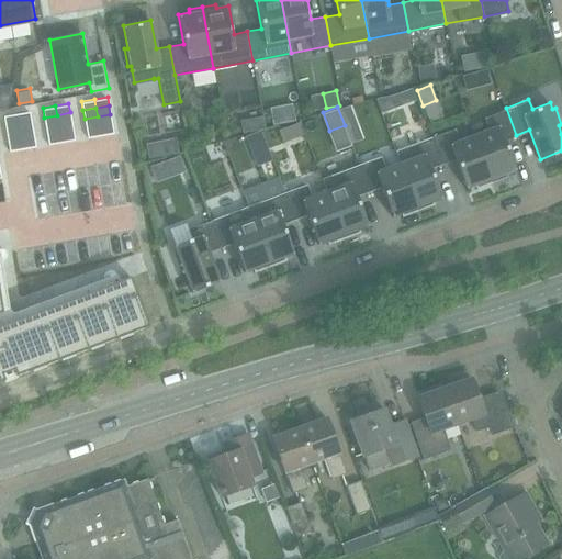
[(485,130),(474,134),(492,181),(508,176),(506,171),(515,169),(504,140),(516,135),(506,108),(481,118),(485,130)]
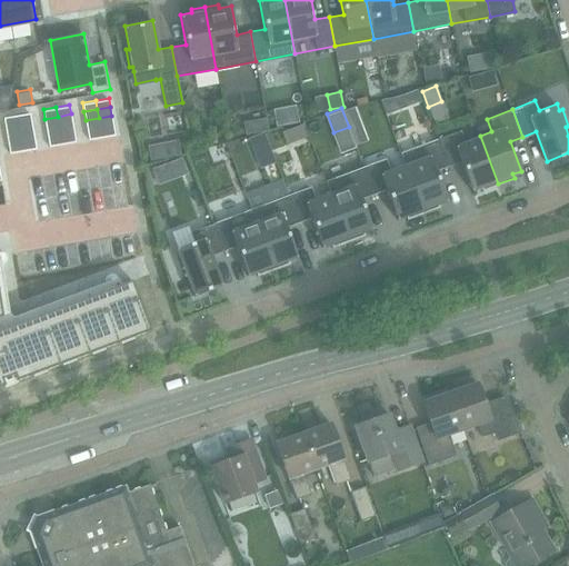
[(30,111),(17,113),(18,123),(31,121),(30,111)]
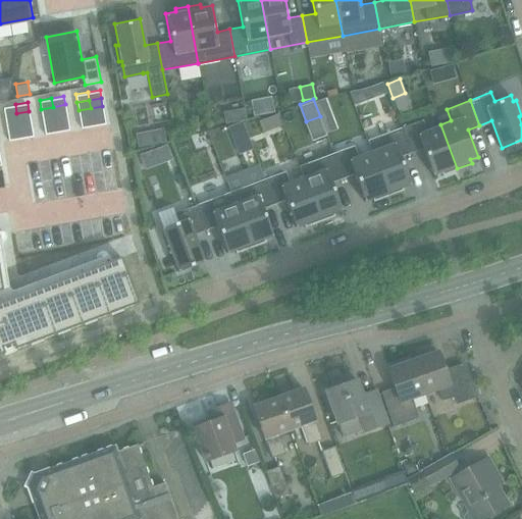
[(15,104),(3,107),(4,115),(16,113),(15,104)]
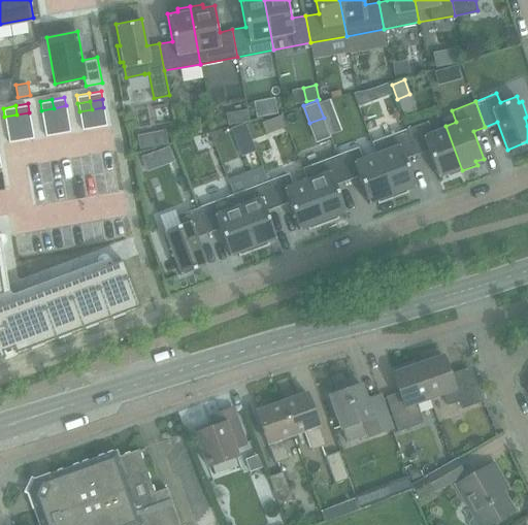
[(66,105),(54,108),(55,116),(67,113),(66,105)]
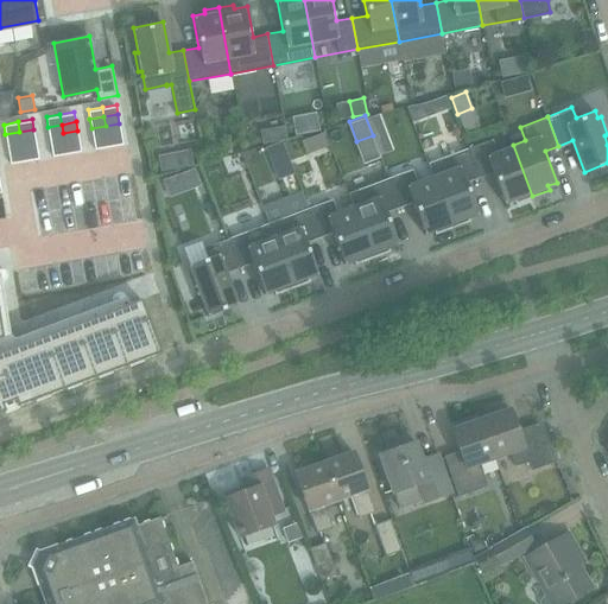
[(382,122),(371,127),(380,153),(392,148),(382,122)]
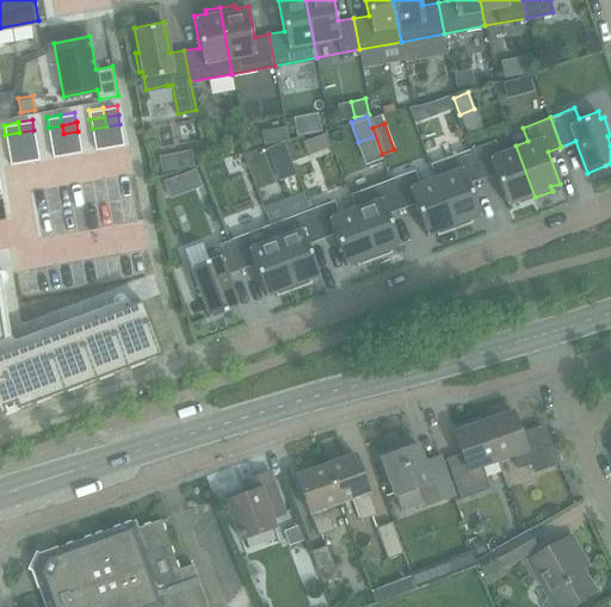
[(119,124),(106,127),(107,136),(122,134),(119,124)]
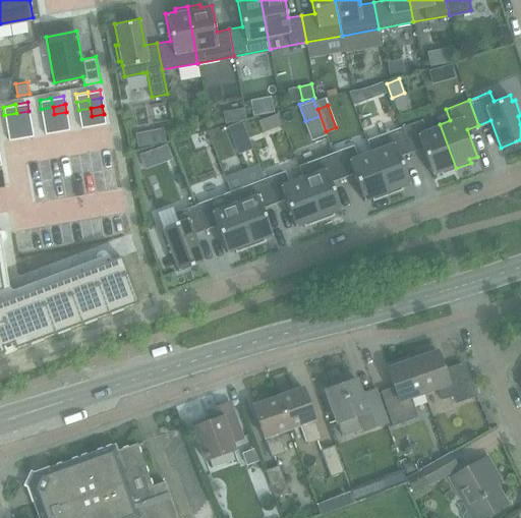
[(53,107),(41,109),(42,116),(54,114),(53,107)]
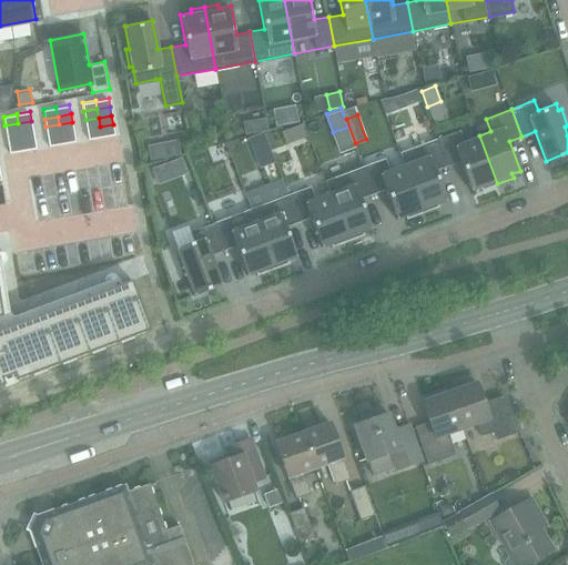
[(265,117),(253,118),(256,131),(267,129),(265,117)]
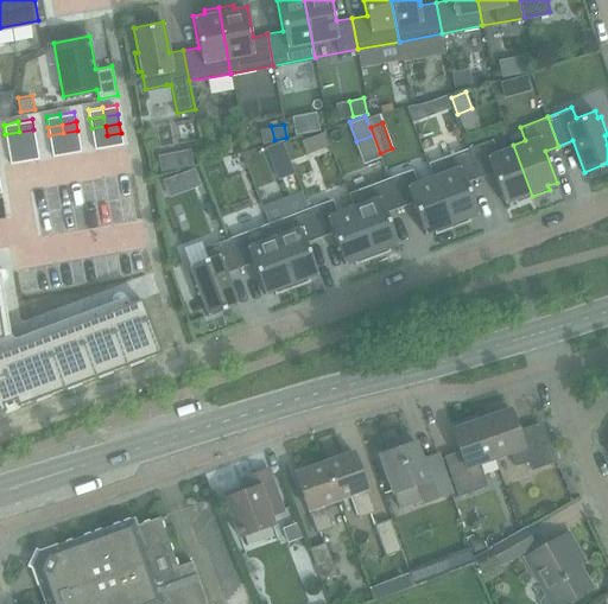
[(106,126),(92,128),(93,138),(107,135),(106,126)]
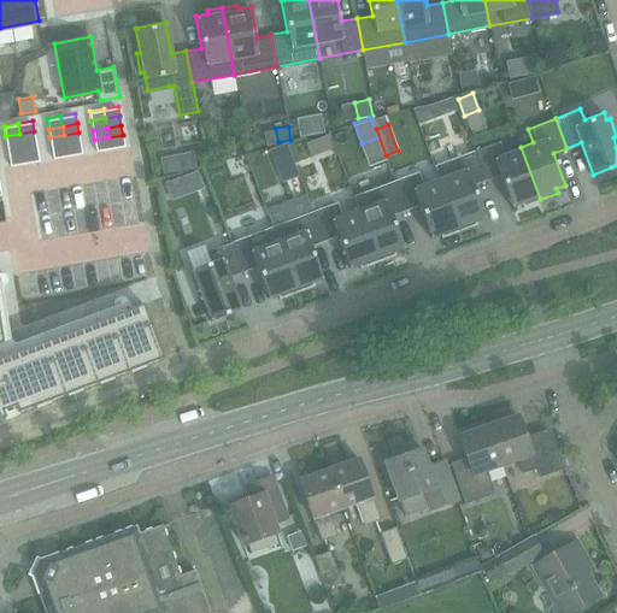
[(34,131),(19,134),(22,142),(35,140),(34,131)]
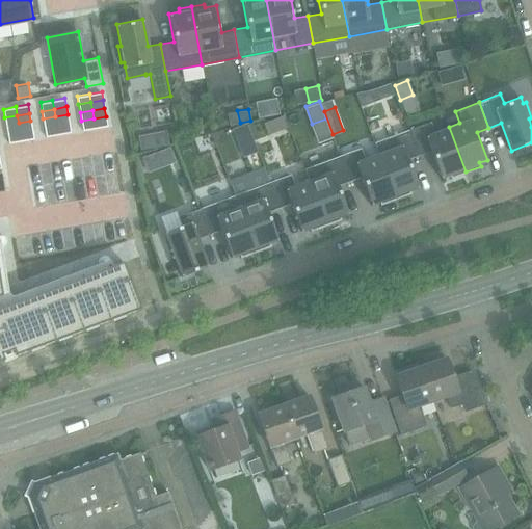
[(68,114),(55,116),(56,125),(69,123),(68,114)]
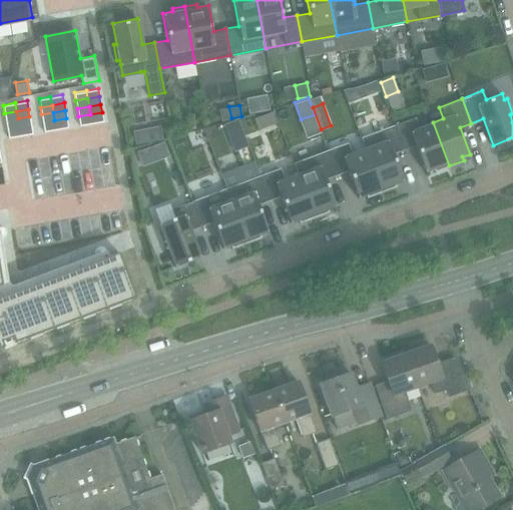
[(16,111),(4,113),(6,120),(18,118),(16,111)]
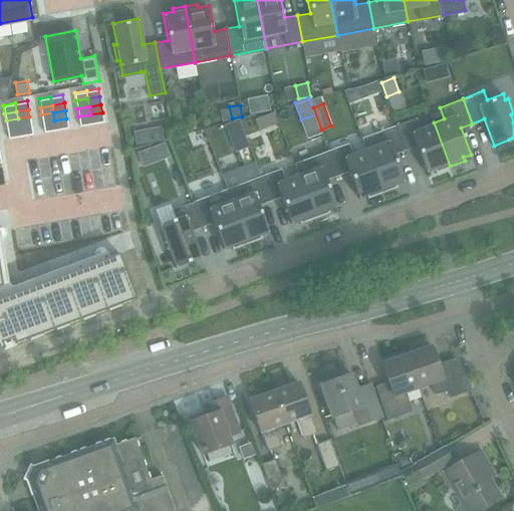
[(53,112),(41,114),(43,122),(54,120),(53,112)]
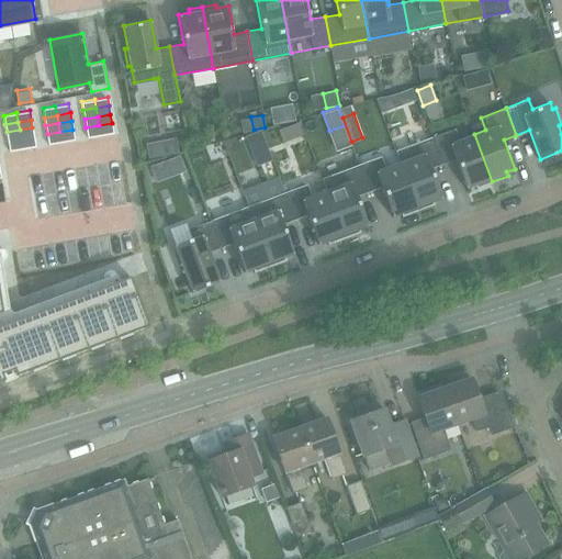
[(112,123),(99,125),(100,134),(113,132),(112,123)]
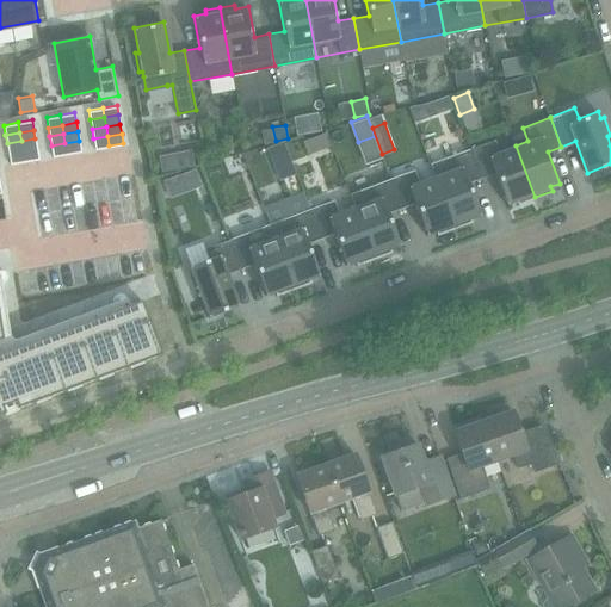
[(107,136),(93,138),(94,148),(109,146),(107,136)]
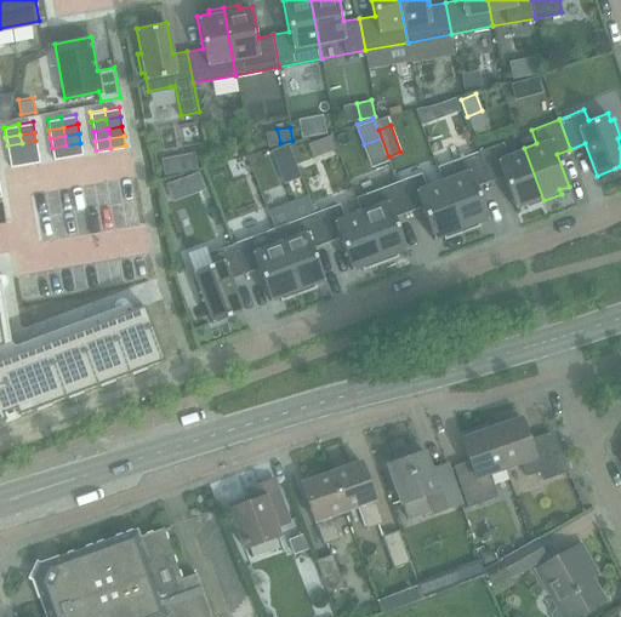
[(543,200),(524,148),(511,153),(506,140),(480,149),(491,178),(502,175),(514,206),(524,203),(525,207),(543,200)]
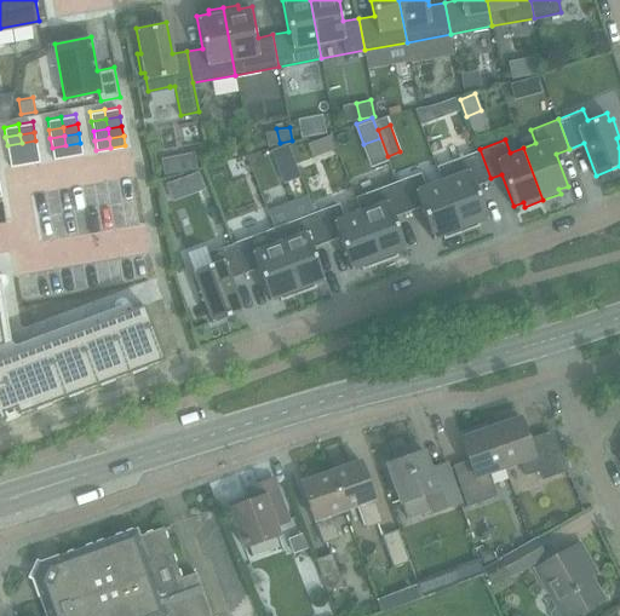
[(35,140),(22,143),(23,153),(38,150),(35,140)]
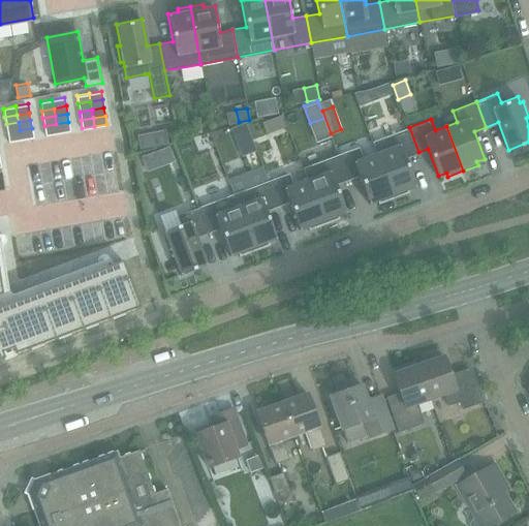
[(245,121),(231,126),(237,141),(250,134),(245,121)]
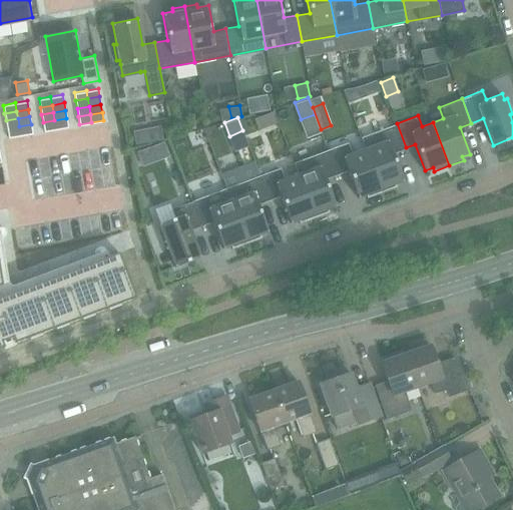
[(18,118),(6,120),(7,128),(19,126),(18,118)]
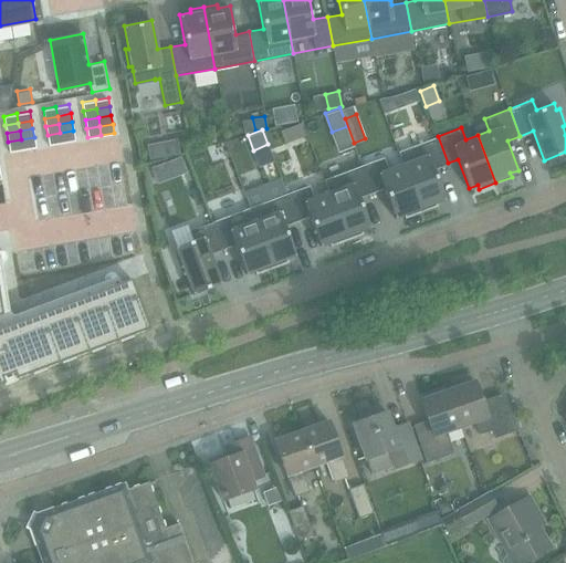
[(73,131),(60,133),(62,142),(75,139),(73,131)]
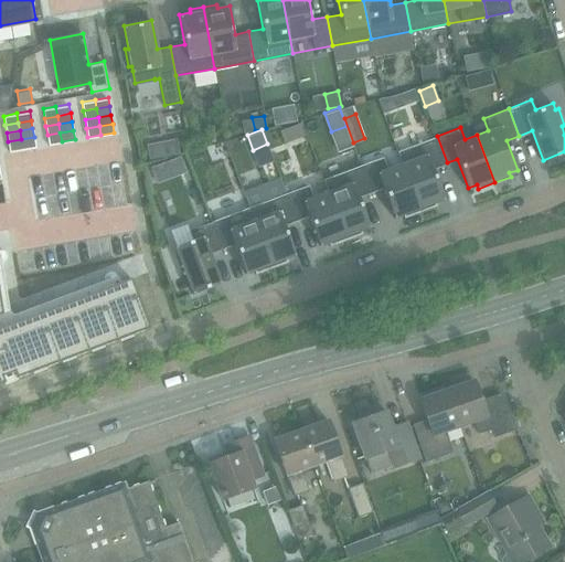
[(60,133),(48,135),(49,144),(62,141),(60,133)]
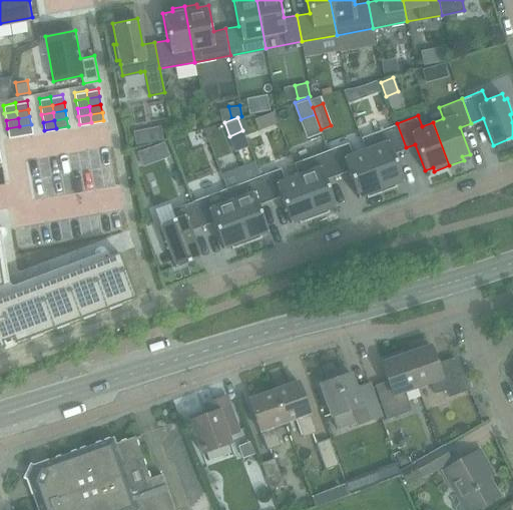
[(404,148),(395,123),(361,136),(365,147),(381,191),(396,185),(395,182),(403,179),(393,152),(404,148)]
